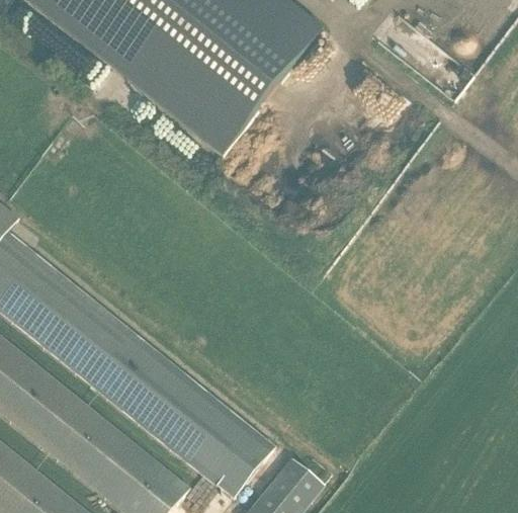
[(26,0),(222,154),(322,27),(286,0),(26,0)]
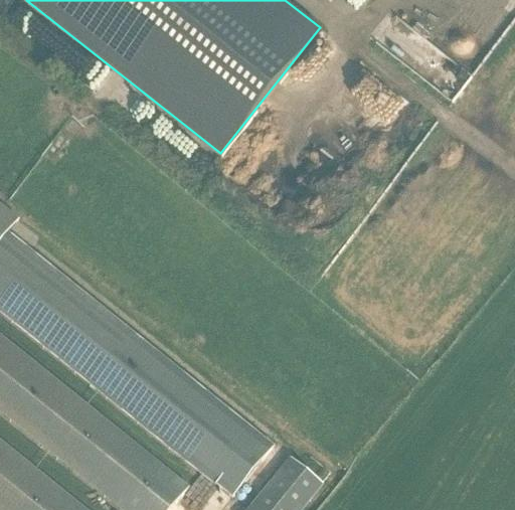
[(393,0),(401,11),(414,1),(413,0),(393,0)]
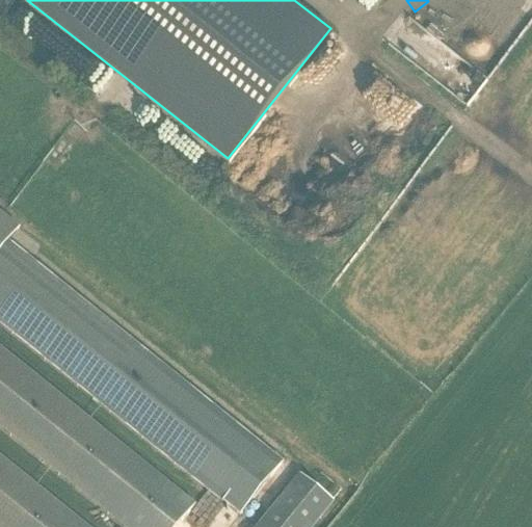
[(418,12),(413,24),(430,33),(436,22),(418,12)]
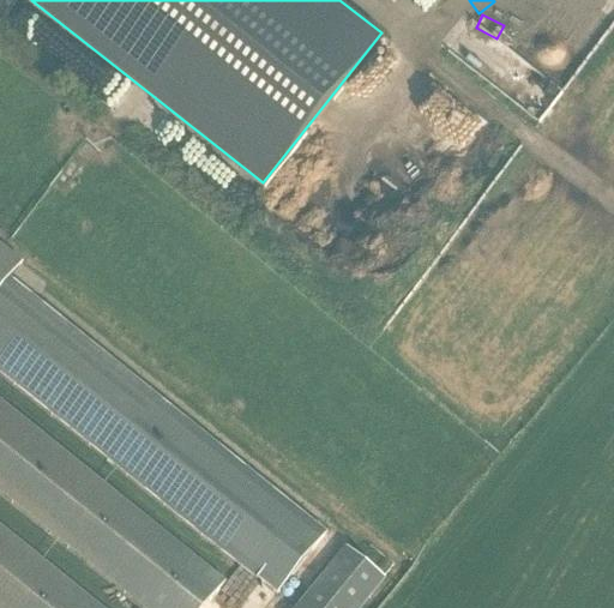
[(477,222),(495,210),(488,202),(471,214),(477,222)]
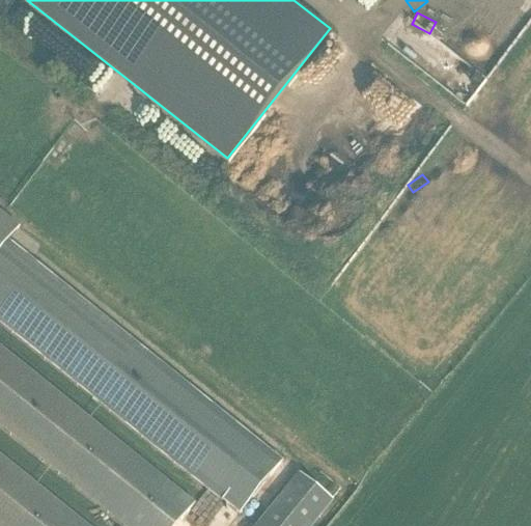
[(0,525),(92,525),(0,451),(0,423),(128,525),(173,525),(195,500),(0,343),(0,319),(239,510),(281,459),(5,238),(19,222),(0,206),(0,525)]
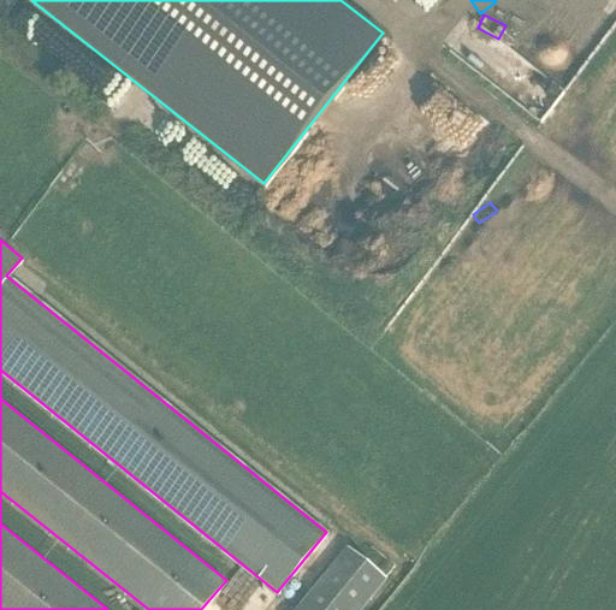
[(360,609),(388,578),(347,545),(292,609),(360,609)]
